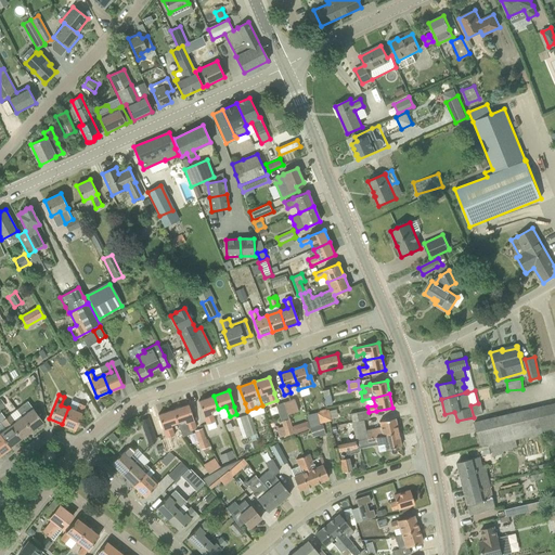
[(218,409),(214,396),(198,401),(204,416),(207,424),(215,422),(211,411),(218,409)]
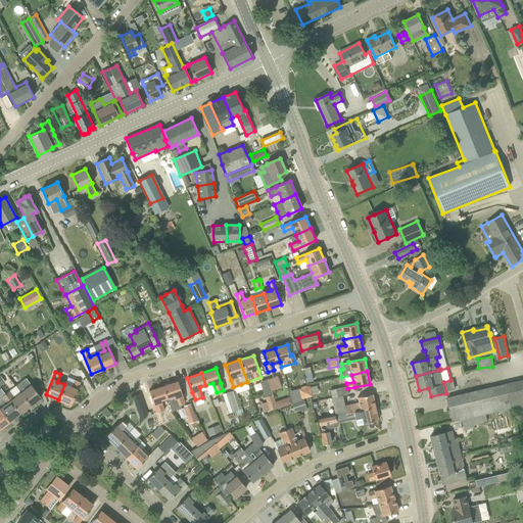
[(281,387),(278,376),(268,379),(271,390),(281,387)]
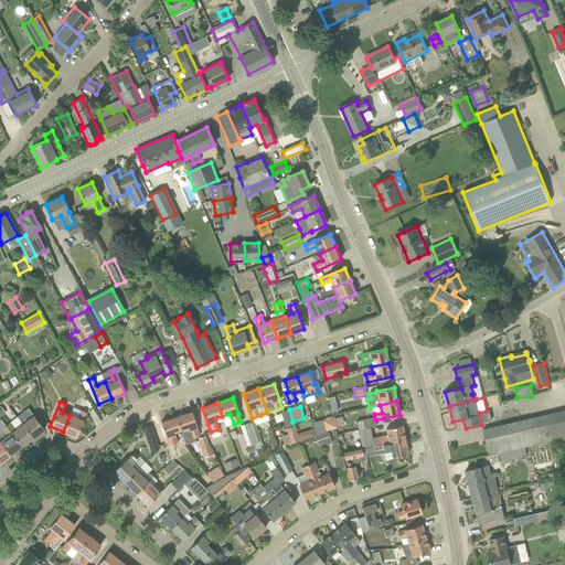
[(70,415),(63,432),(76,437),(86,413),(73,407),(70,415)]
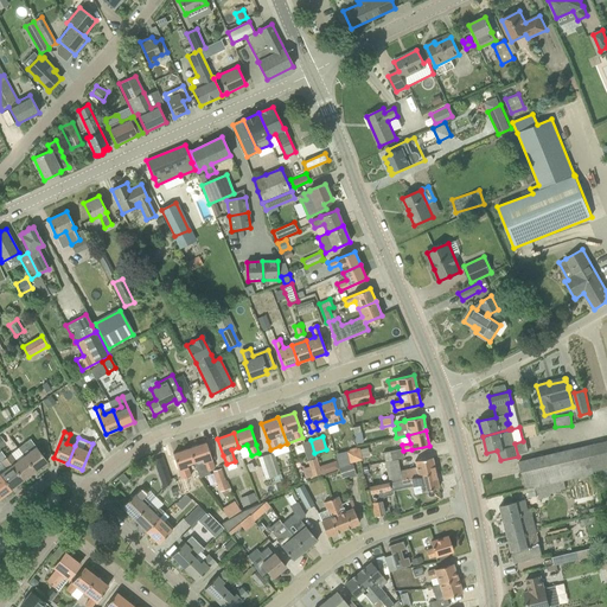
[(24,457),(36,471),(48,461),(30,439),(25,442),(31,451),(24,455),(24,457)]
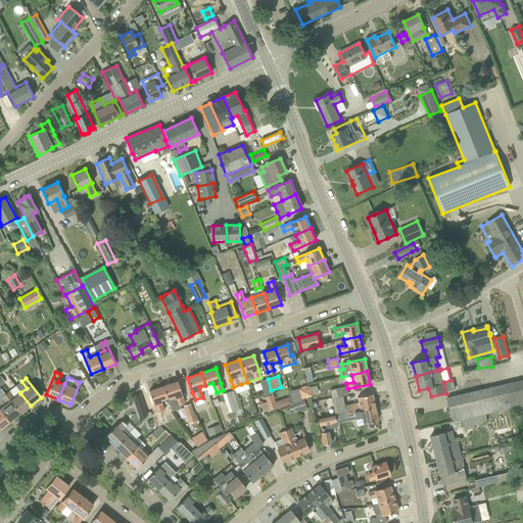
[(271,390),(268,379),(259,382),(267,402),(270,412),(277,410),(277,409),(277,408),(275,402),(271,390)]
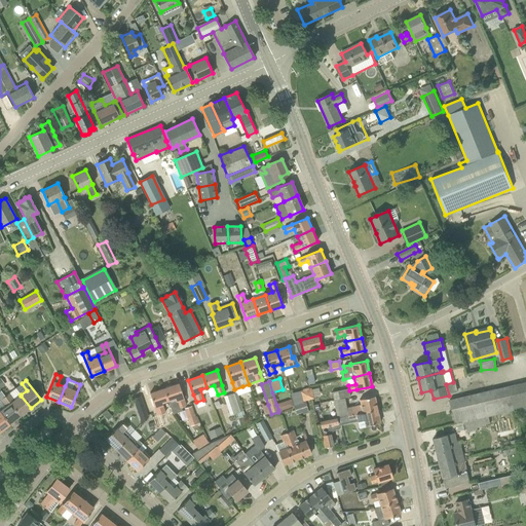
[(183,398),(179,383),(164,388),(168,401),(173,414),(180,411),(179,408),(186,406),(183,399),(183,398)]
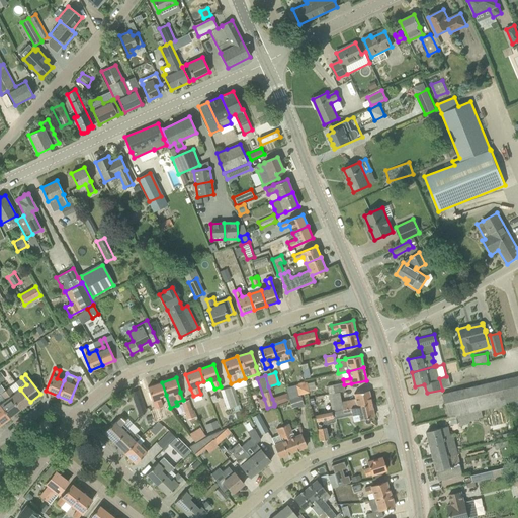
[(309,393),(307,383),(307,381),(305,382),(305,381),(297,383),(298,384),(294,384),(297,396),(309,393)]
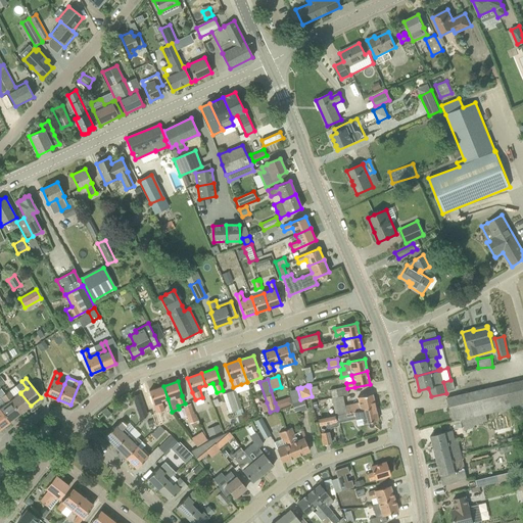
[(19,414),(31,406),(20,393),(20,392),(15,386),(5,394),(19,414)]
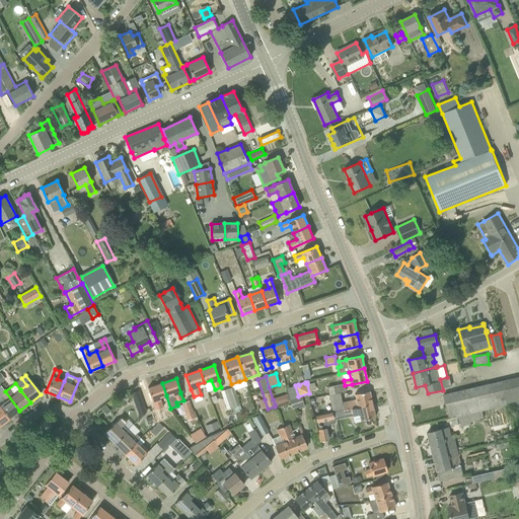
[(153,402),(155,410),(156,410),(163,406),(160,397),(166,395),(162,383),(148,388),(153,402)]
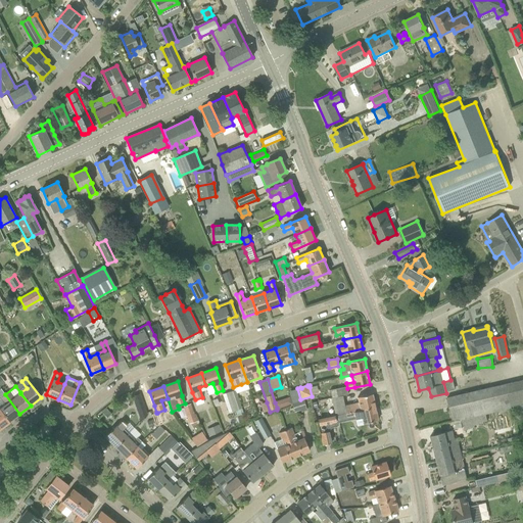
[(498,411),(493,387),(477,391),(447,398),(453,422),(454,422),(473,417),(498,411)]
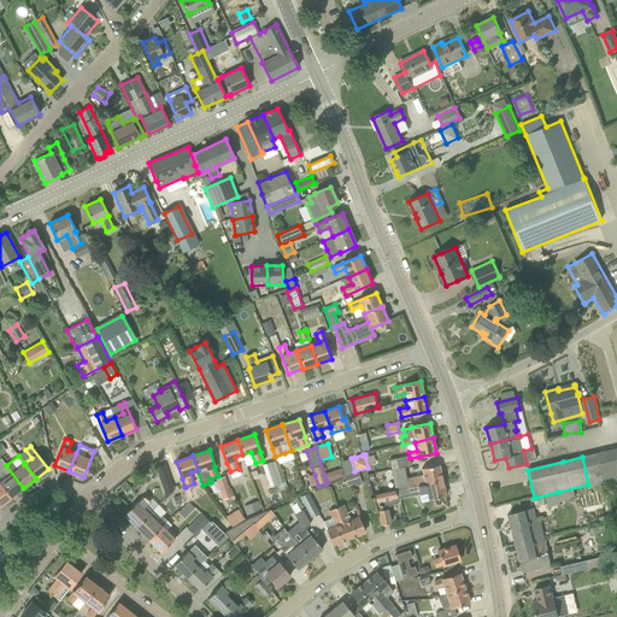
[(0,482),(11,498),(23,488),(6,465),(1,459),(0,459),(0,469),(6,476),(0,481),(0,482)]
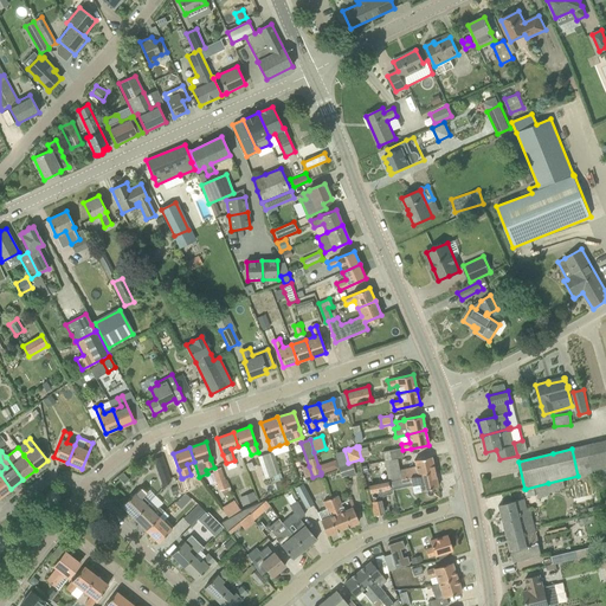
[(265,453),(272,476),(279,472),(272,451),(265,453)]
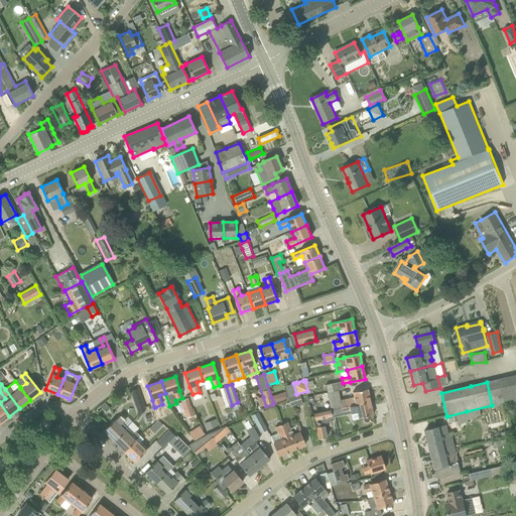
[(232,405),(226,386),(220,389),(226,407),(232,405)]
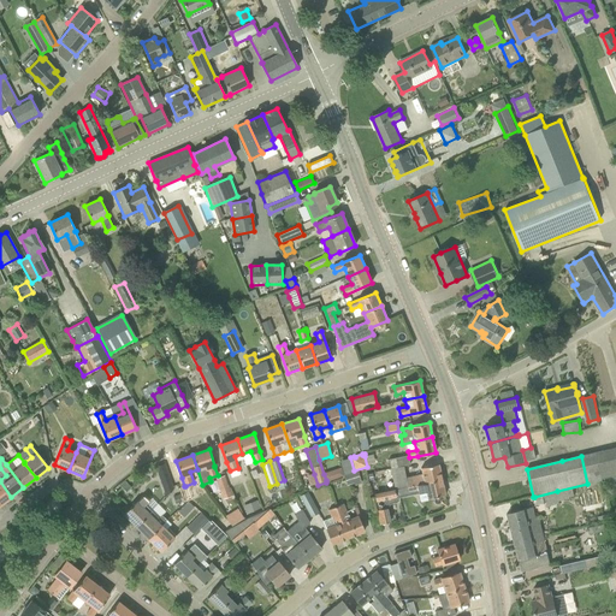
[(157,467),(160,479),(166,496),(173,489),(169,475),(165,465),(157,467)]
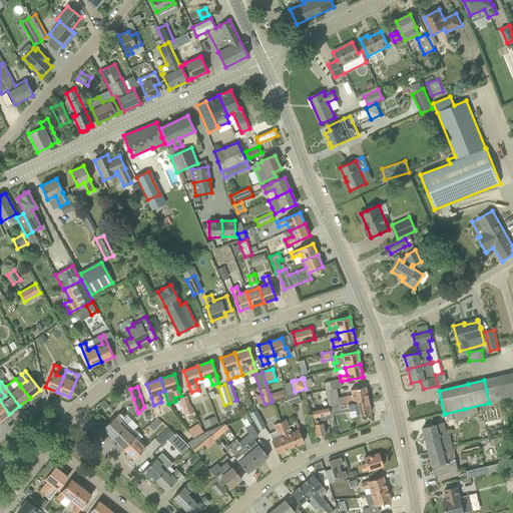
[(336,388),(332,389),(325,390),(329,408),(340,406),(368,400),(365,387),(351,390),(352,395),(339,398),(336,388)]
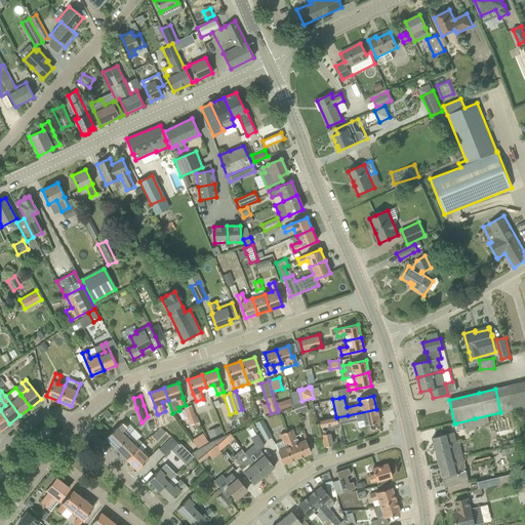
[(306,401),(293,405),(292,405),(295,413),(308,409),(306,401)]
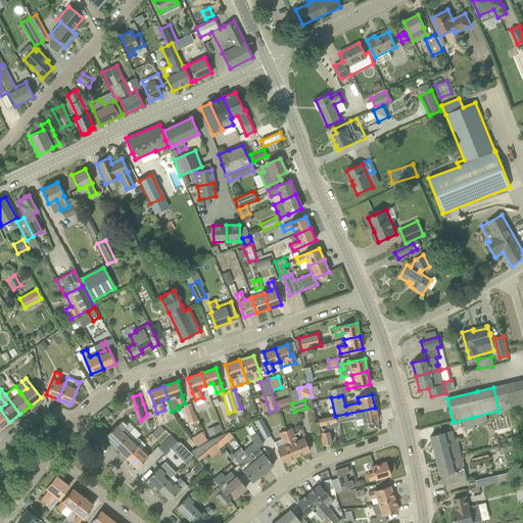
[(285,407),(283,402),(279,400),(275,402),(277,408),(277,410),(285,407)]
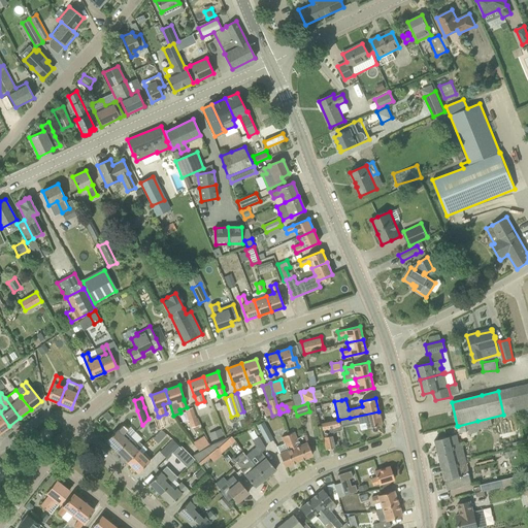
[(192,427),(198,425),(193,407),(186,410),(192,427)]
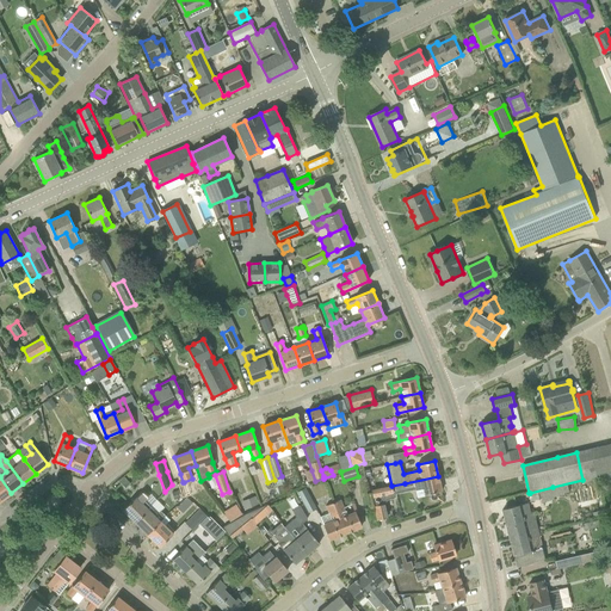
[(405,483),(406,489),(414,487),(415,489),(423,488),(425,494),(442,491),(438,476),(405,483)]
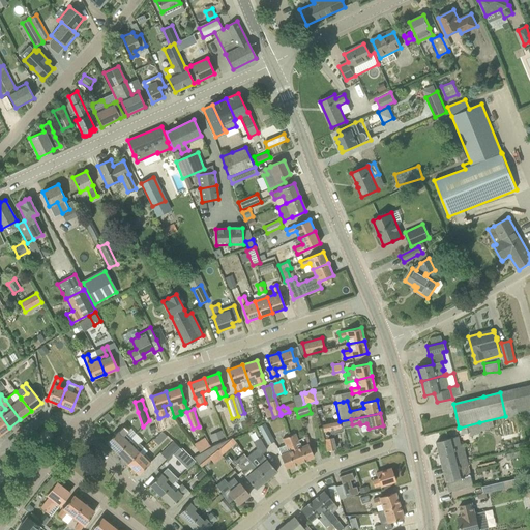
[(0,434),(9,428),(0,414),(0,434)]
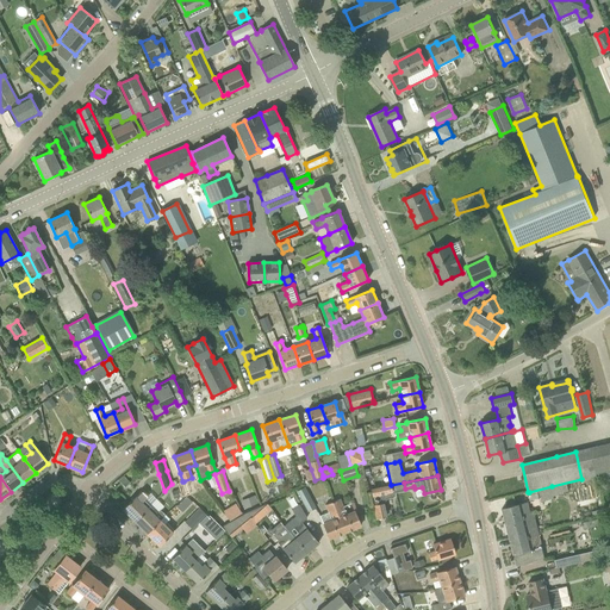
[(170,490),(175,500),(190,492),(185,483),(170,490)]
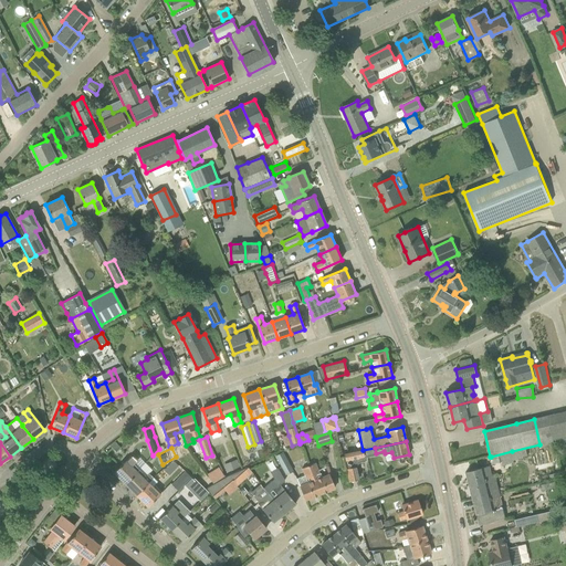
[(376,453),(375,448),(363,450),(363,451),(345,454),(348,473),(357,471),(356,463),(366,461),(364,456),(376,453)]
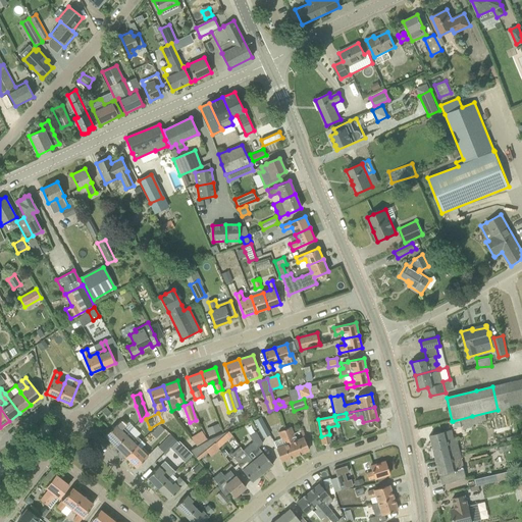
[(264,438),(271,434),(262,415),(254,419),(264,438)]
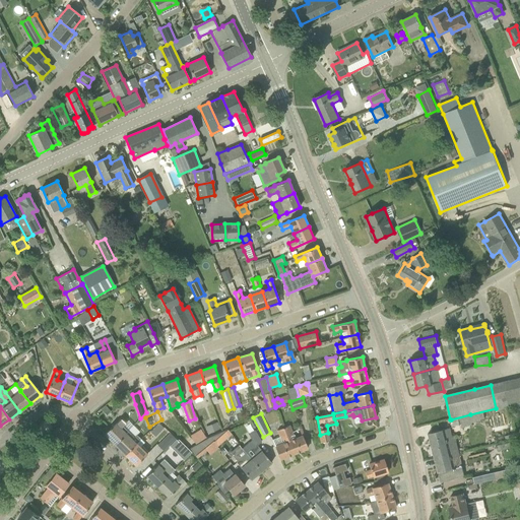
[(451,419),(452,427),(460,425),(461,428),(472,426),(470,414),(451,419)]
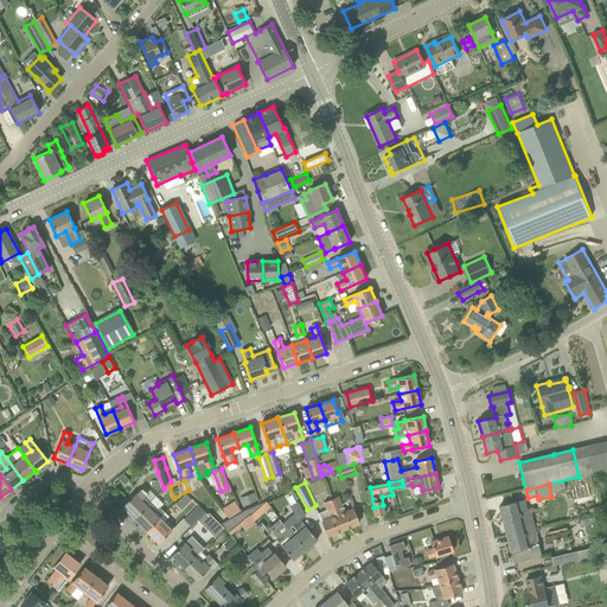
[(144,486),(135,494),(134,494),(122,506),(134,518),(149,504),(144,498),(148,492),(144,486)]
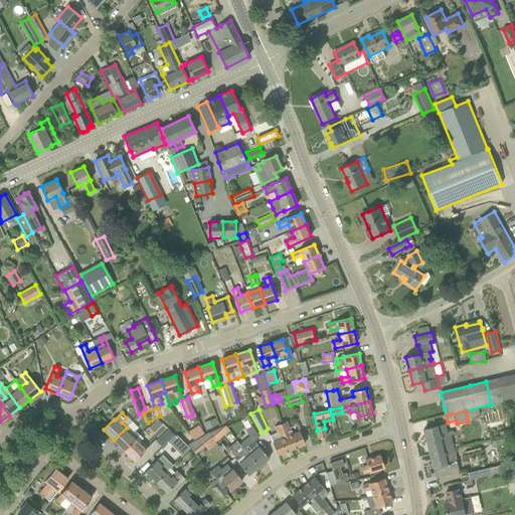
[(218,424),(215,417),(203,422),(206,430),(218,424)]
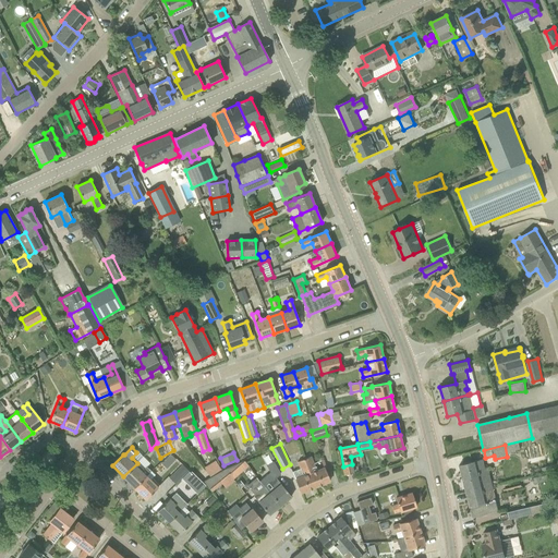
[(168,469),(176,457),(169,453),(161,464),(168,469)]
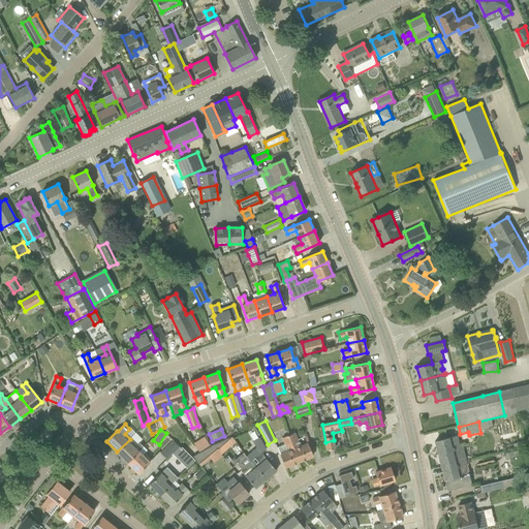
[(288,435),(299,462),(313,456),(308,443),(297,448),(294,444),(298,442),(294,433),(288,435)]
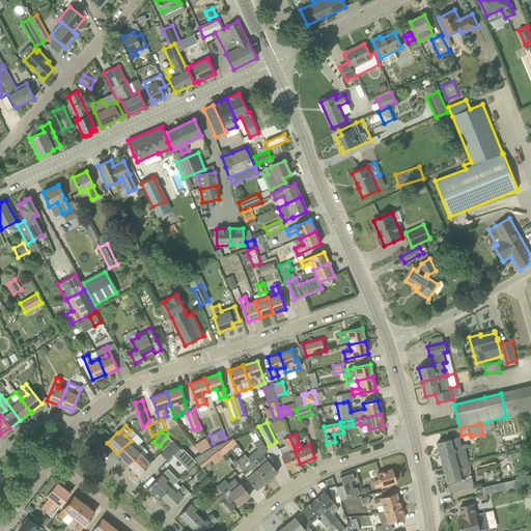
[(175,440),(185,452),(193,447),(190,441),(187,444),(180,436),(175,440)]
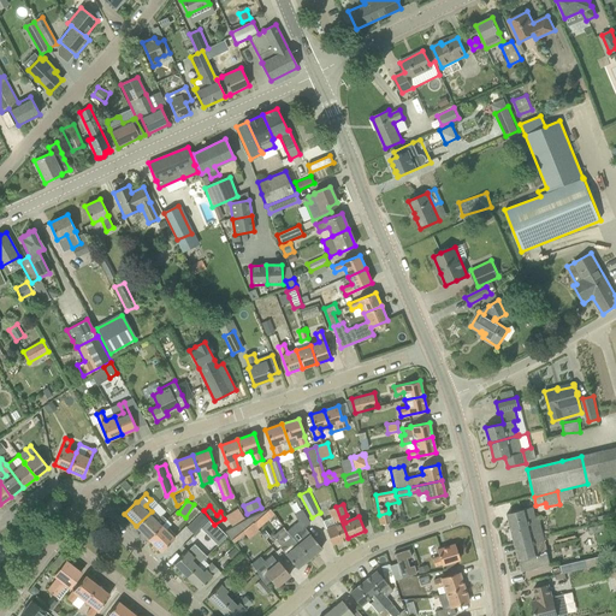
[(336,507),(329,509),(333,521),(337,519),(339,525),(326,529),(332,544),(348,538),(336,507)]
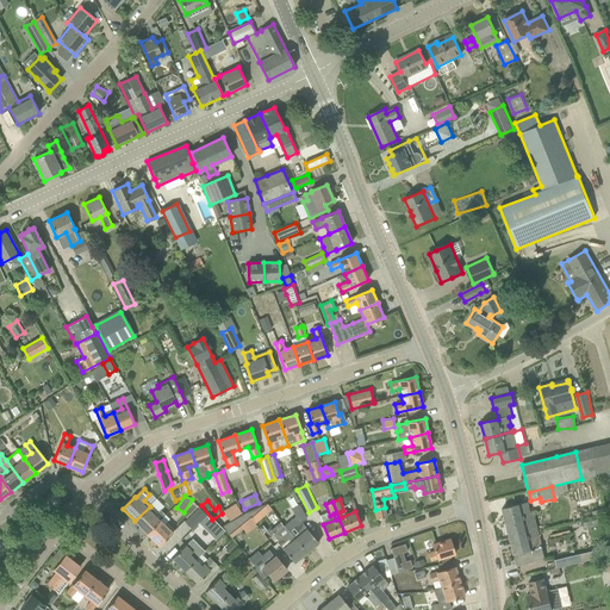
[(223,510),(229,521),(242,512),(236,503),(223,510)]
